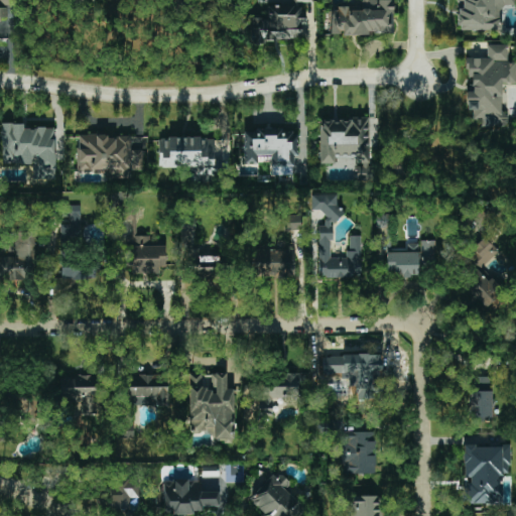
[(393,0),(379,0),(378,0),(360,0),(360,8),(331,8),(331,35),(367,35),(367,32),(393,32),(393,0)]
